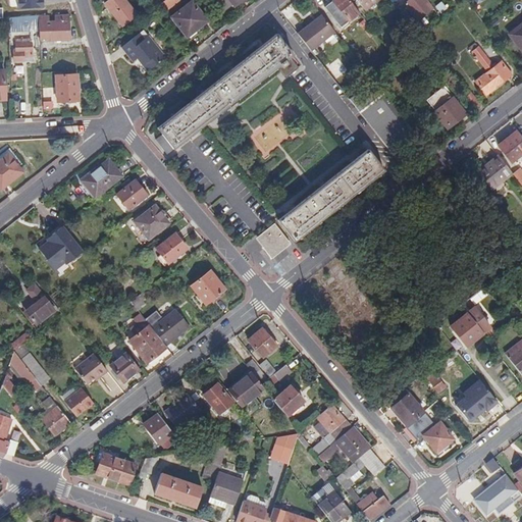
[(17,0),(18,9),(44,8),(43,0),(17,0)]
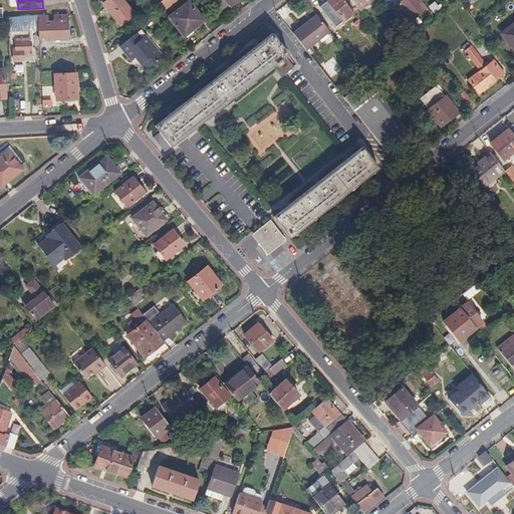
[(120,0),(105,0),(102,3),(119,25),(133,15),(120,0)]
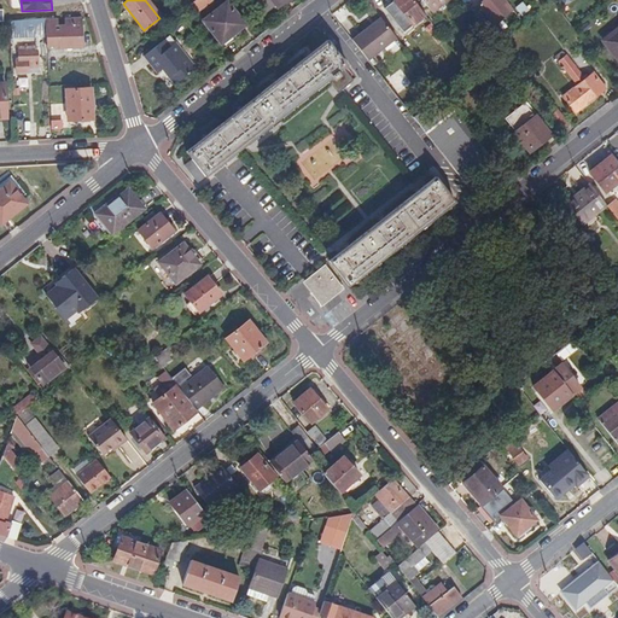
[(180,0),(175,5),(180,11),(191,3),(187,0),(180,0)]
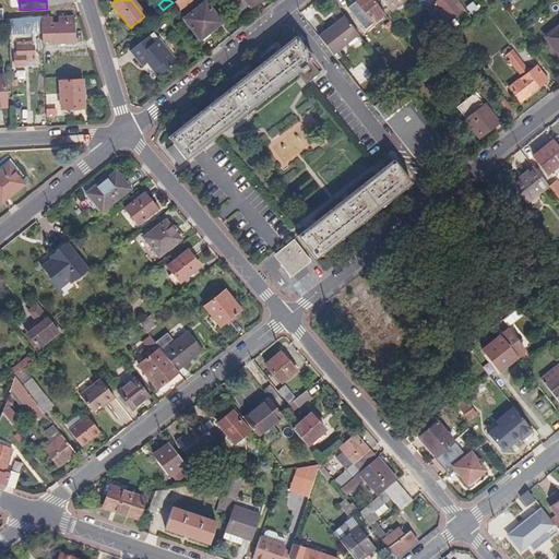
[(192,0),(175,0),(170,3),(178,12),(193,0),(192,0)]
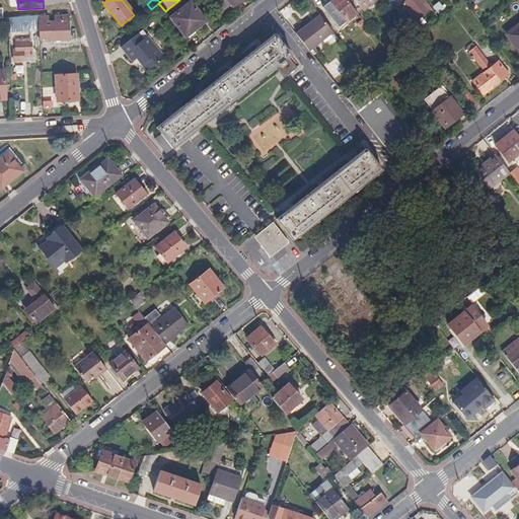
[(237,0),(215,0),(223,8),(229,3),(231,5),(237,0)]
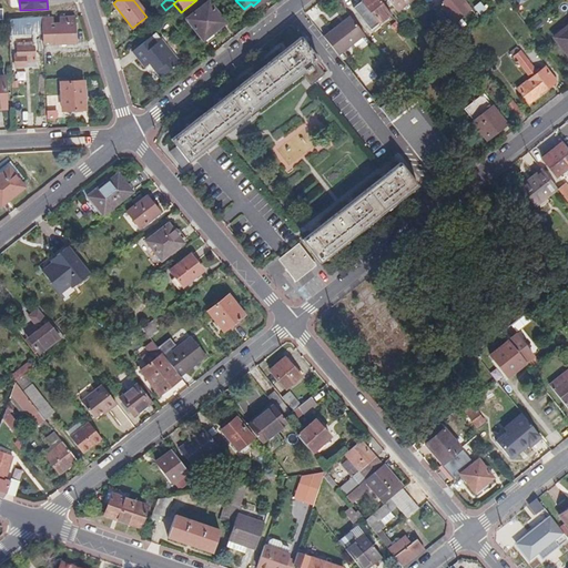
[(385,6),(381,0),(362,0),(354,7),(365,20),(385,6)]
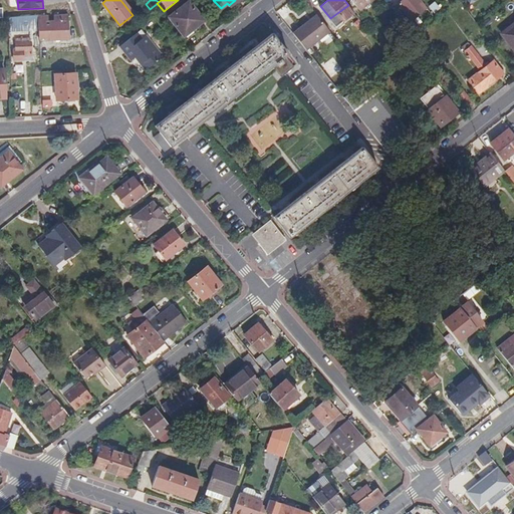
[(370,0),(352,0),(359,8),(370,0)]
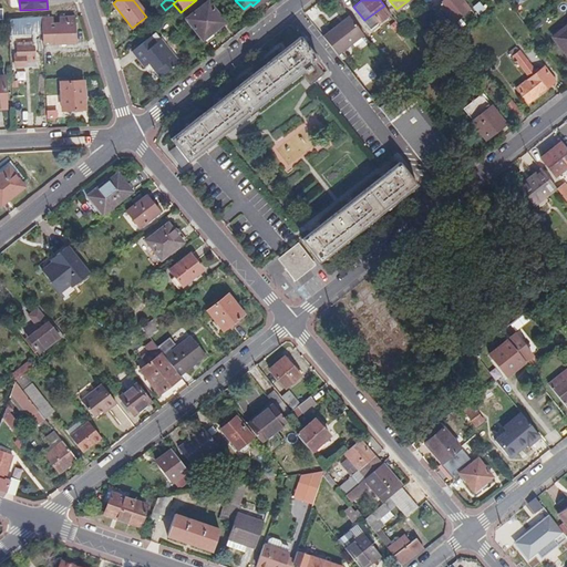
[(467,7),(462,0),(440,0),(437,2),(451,20),(467,7)]
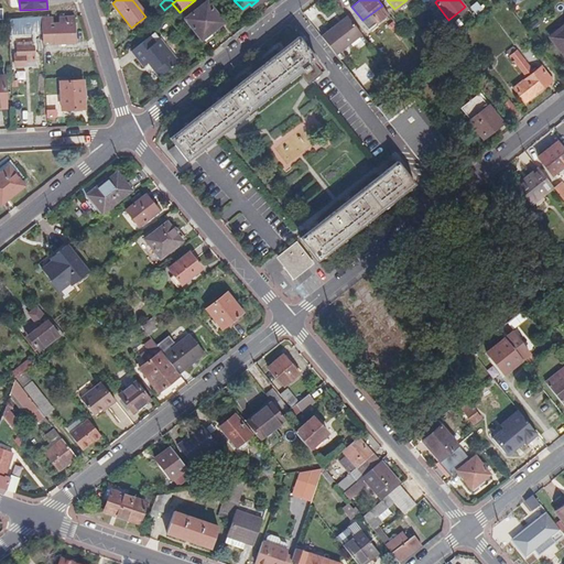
[(223,23),(206,2),(185,20),(201,40),(223,23)]
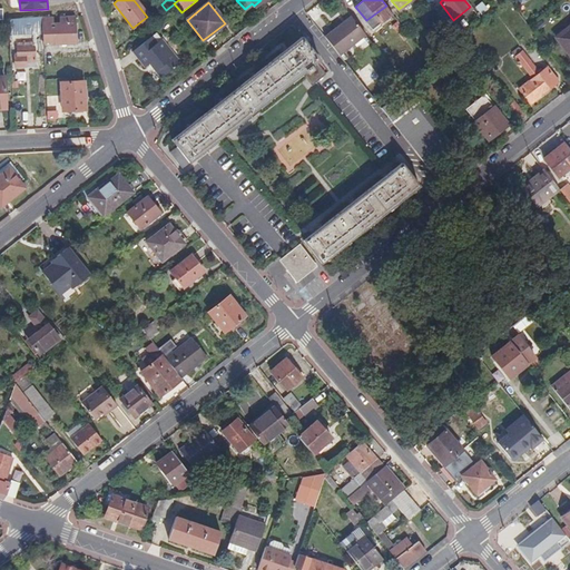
[(161,13),(155,19),(157,22),(165,17),(161,13)]
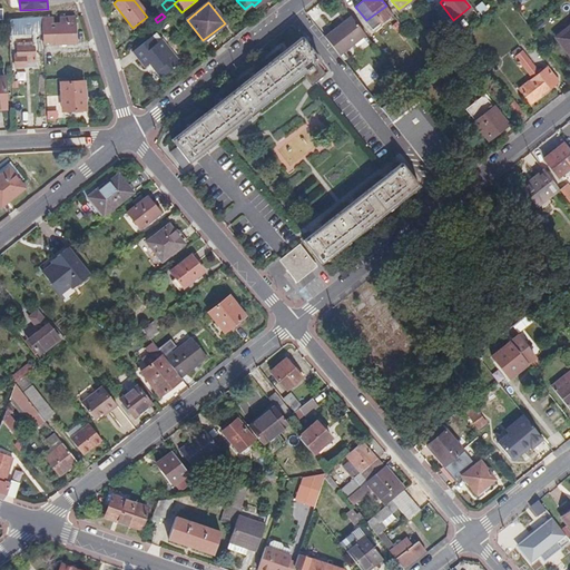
[(352,15),(343,22),(344,25),(354,17),(352,15)]
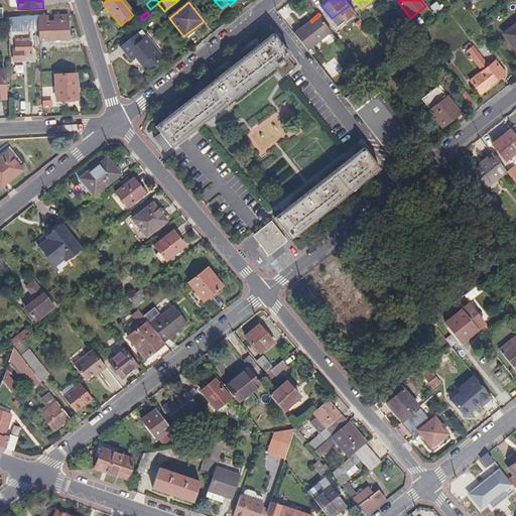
[(70,41),(68,15),(55,15),(55,23),(47,24),(47,16),(38,16),(40,40),(46,40),(46,42),(70,41)]
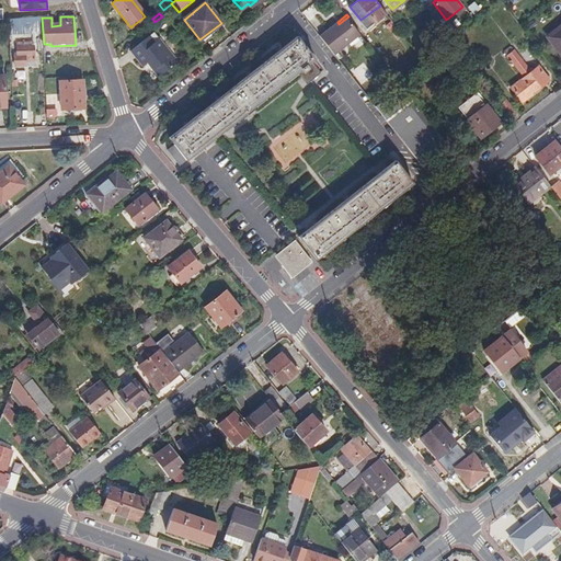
[(338,22),(320,35),(334,53),(361,33),(348,16),(339,24),(338,22)]
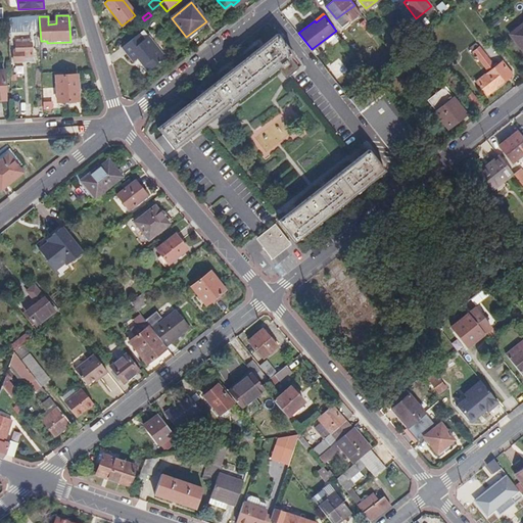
[(22,17),(8,18),(9,33),(25,32),(24,24),(22,17)]
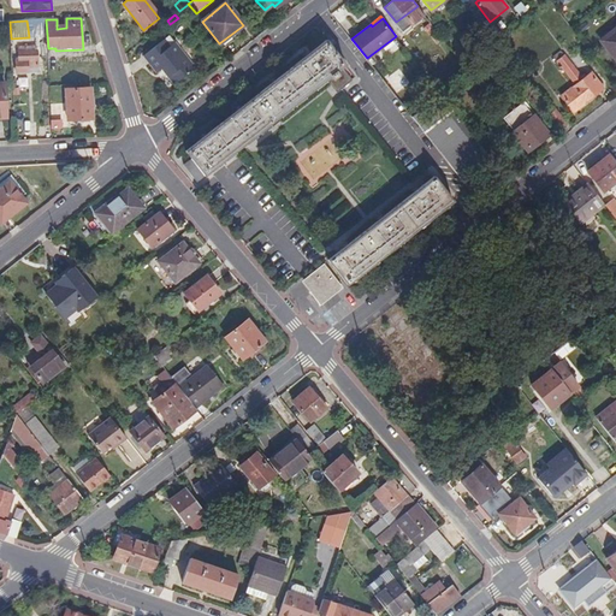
[(485,34),(490,40),(501,33),(495,25),(485,34)]
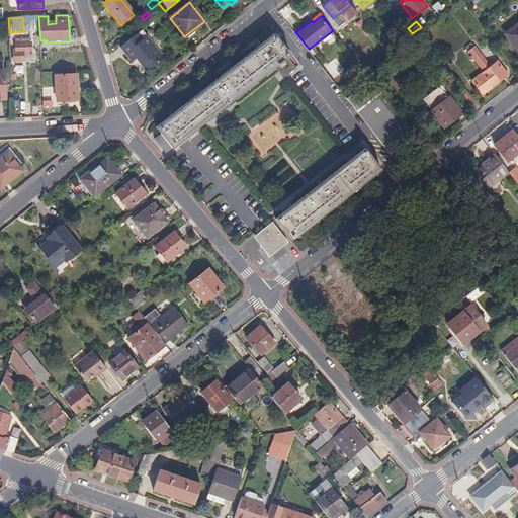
[(517,21),(505,31),(517,49),(517,21)]
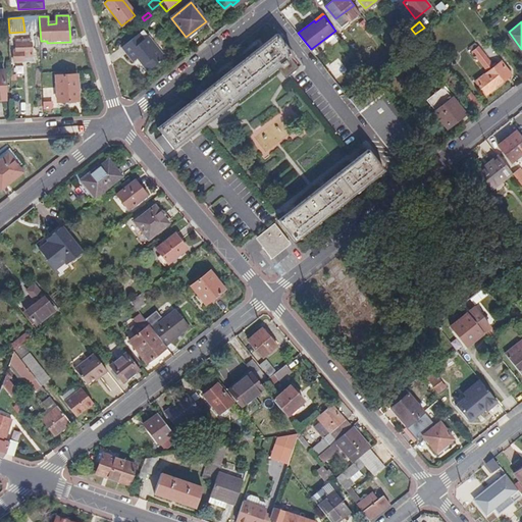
[(143,39),(139,34),(123,46),(135,59),(139,56),(149,70),(164,57),(148,36),(143,39)]
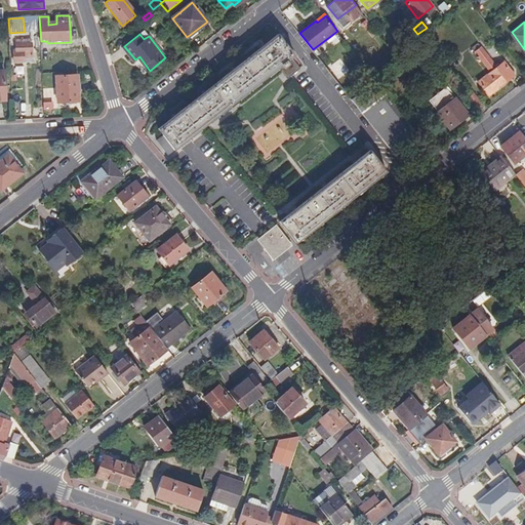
[(164,136),(158,142),(168,155),(280,68),(288,78),(301,68),(293,57),(296,54),(280,34),(159,129),(164,136)]
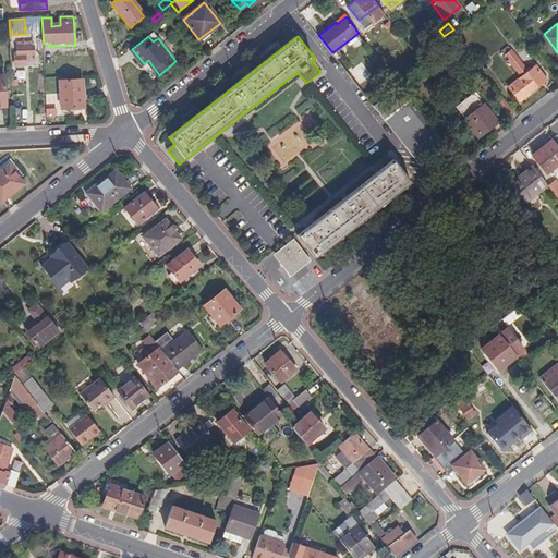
[(423,40),(412,49),(419,57),(429,48),(423,40)]
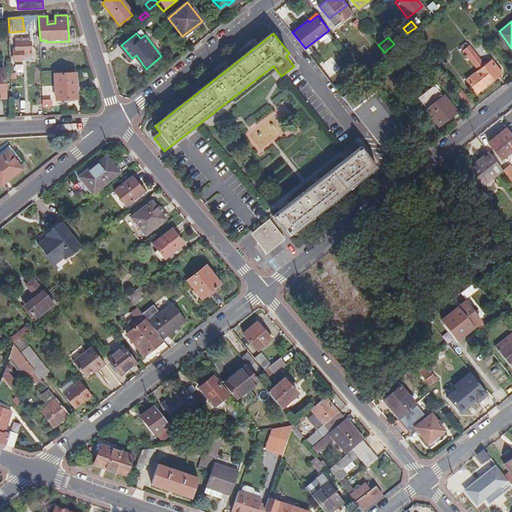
[(31,44),(30,39),(17,40),(18,52),(16,52),(16,62),(25,61),(25,58),(34,57),(33,44),(31,44)]
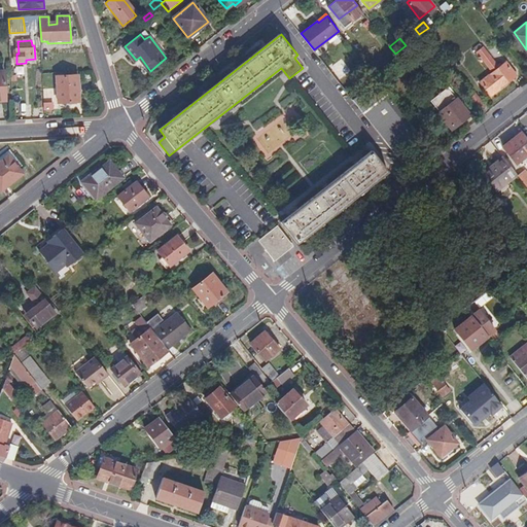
[(500,64),(483,42),(477,47),(494,69),(482,79),(492,92),(518,71),(507,59),(500,64)]
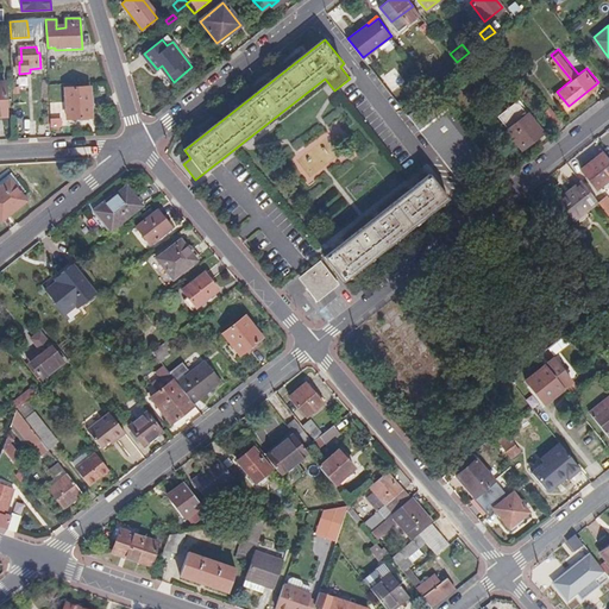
[(92,119),(90,90),(66,92),(68,120),(92,119)]
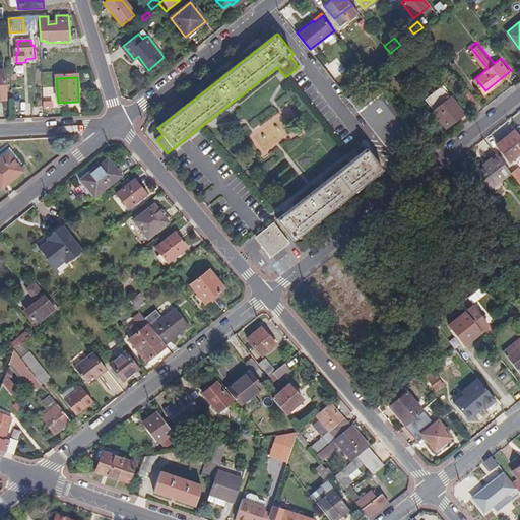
[(460,110),(440,85),(424,98),(445,125),(454,117),(453,116),(460,110)]
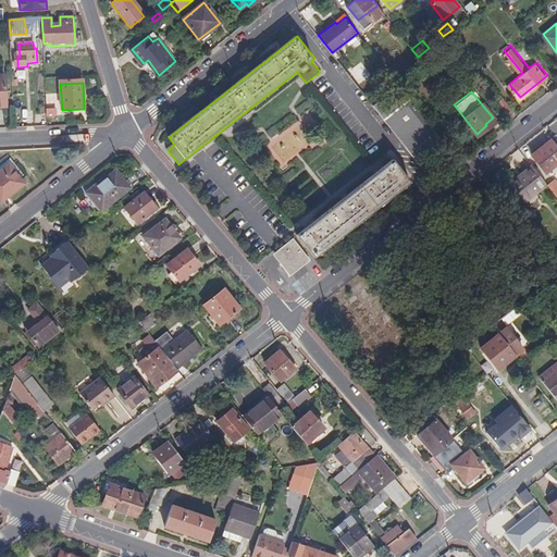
[(433,153),(445,145),(409,98),(385,116),(415,153),(421,162),(433,153)]
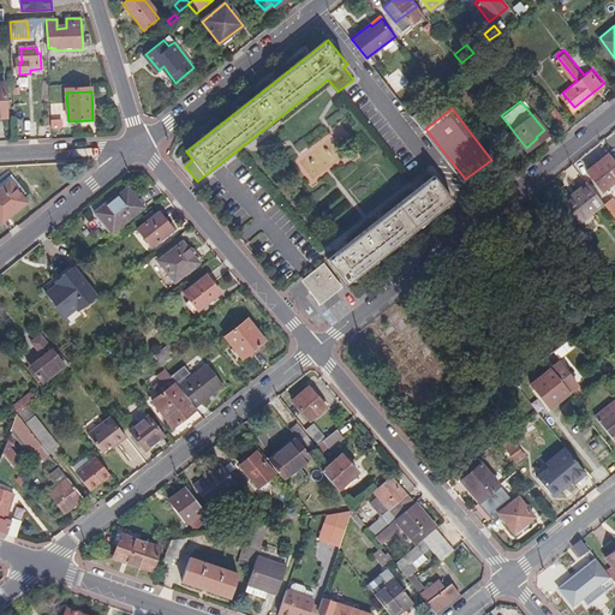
[(567,123),(556,108),(550,113),(561,126),(567,123)]
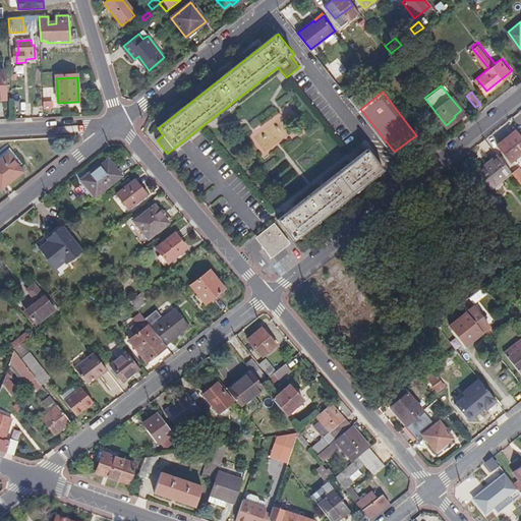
[(261,156),(305,131),(291,107),(247,132),(261,156)]
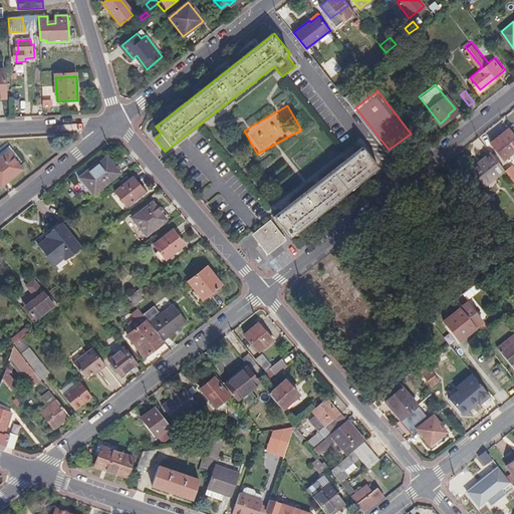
[(513,135),(509,129),(491,143),(504,160),(511,154),(513,157),(513,135)]
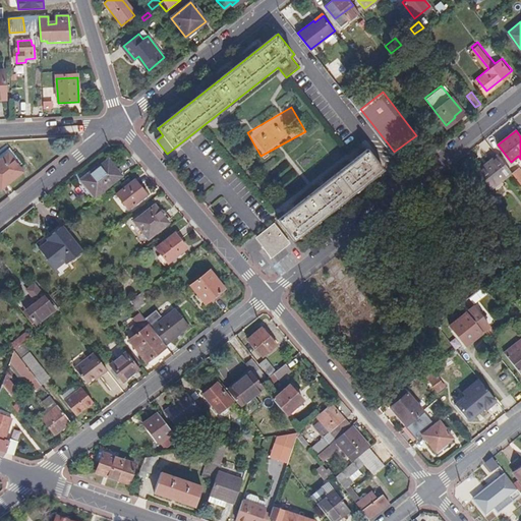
[(366,148),(276,219),(292,240),(384,168),(366,148)]
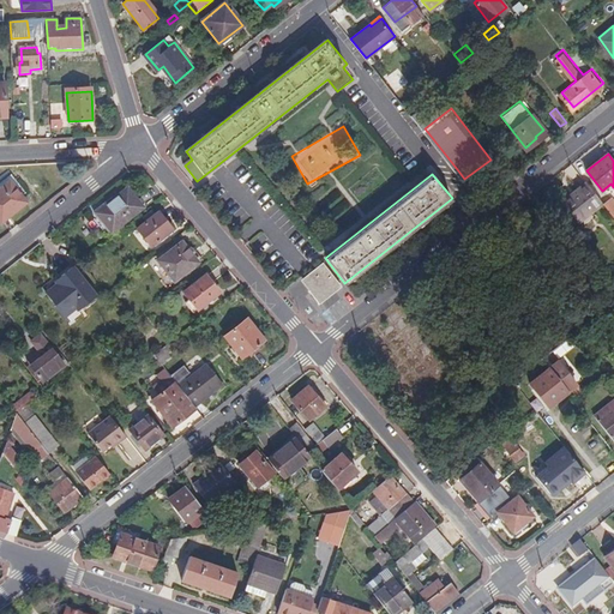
[(0,223),(25,203),(8,181),(0,187),(0,223)]
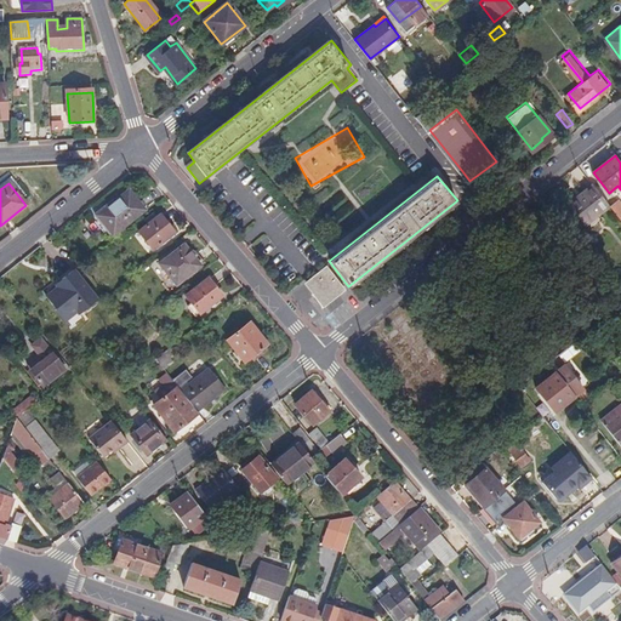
[(609,206),(592,186),(569,204),(586,224),(609,206)]
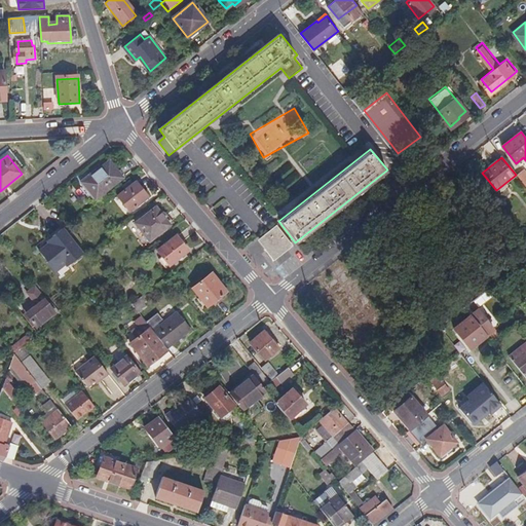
[(94,194),(120,175),(107,158),(81,179),(94,194)]
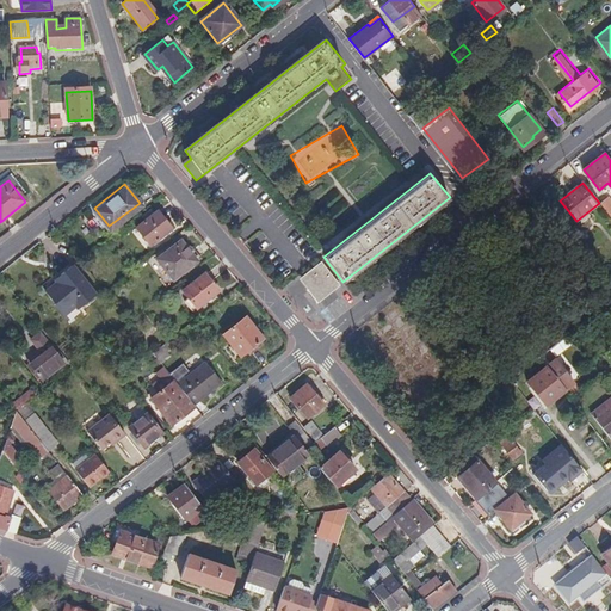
[(600,204),(610,217),(610,197),(610,196),(600,204)]
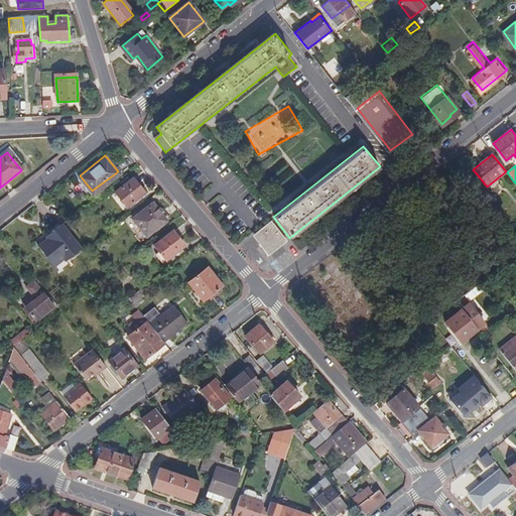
[(126,204),(143,189),(130,172),(112,186),(126,204)]
